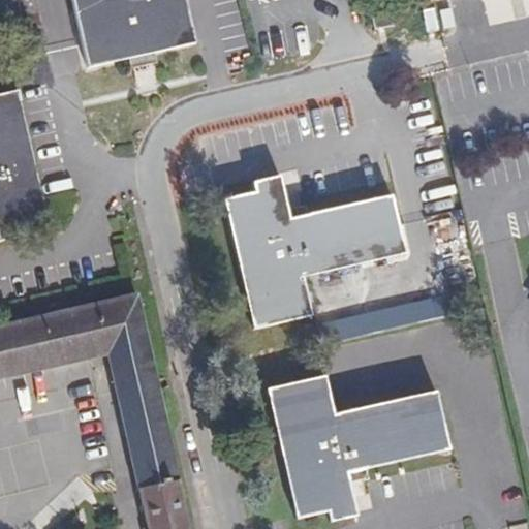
[(188,0),(76,0),(95,73),(146,61),(200,48),(188,0)]
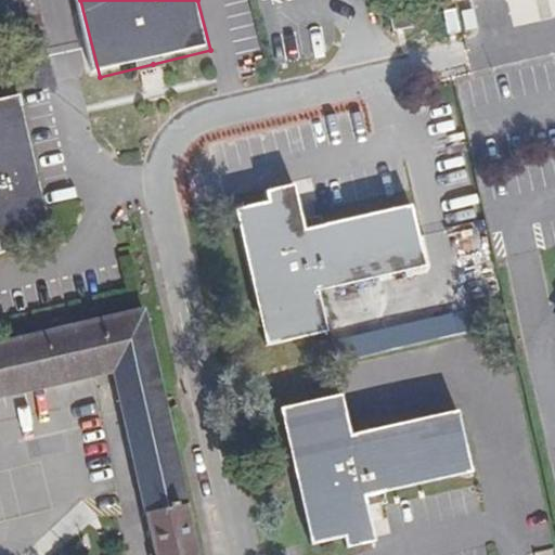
[(409,8),(390,12),(395,29),(413,26),(409,8)]
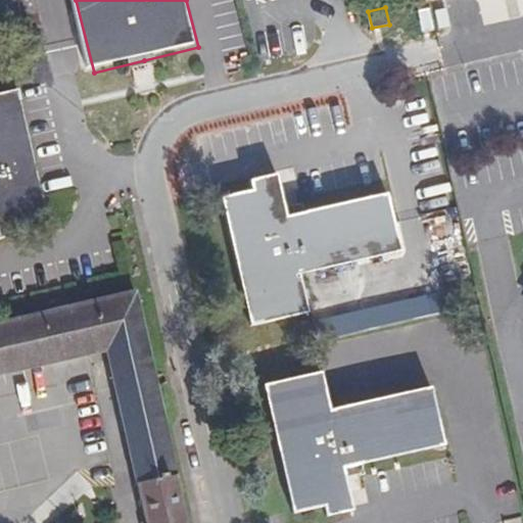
[(429,13),(419,16),(424,36),(434,33),(429,13)]
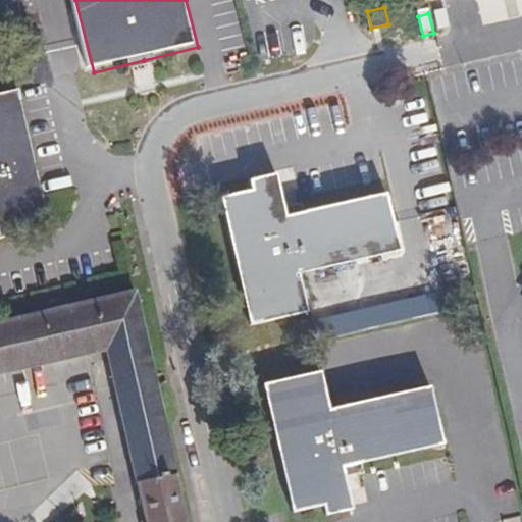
[(446,13),(436,15),(440,31),(450,29),(446,13)]
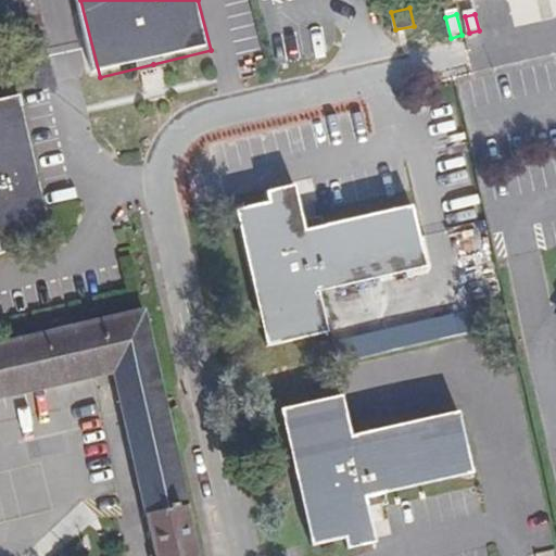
[(22,96),(0,100),(0,251),(23,247),(20,236),(51,229),(22,96)]
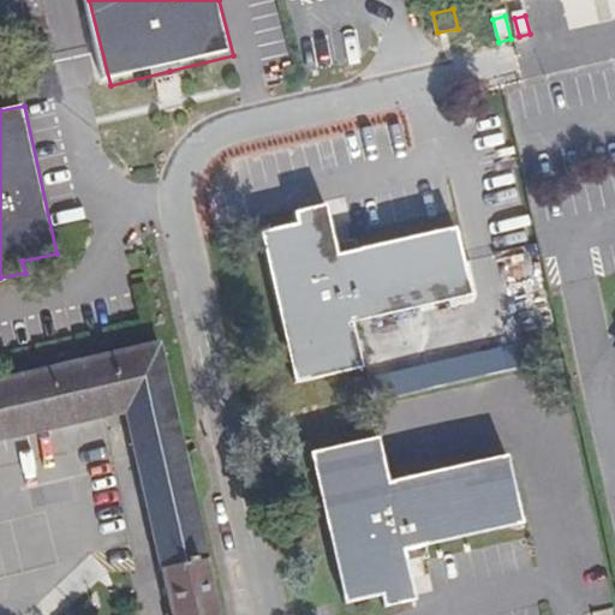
[(297,224),(261,232),(294,381),(362,365),(352,323),(471,296),(457,232),(336,260),(324,204),(293,212),(297,224)]
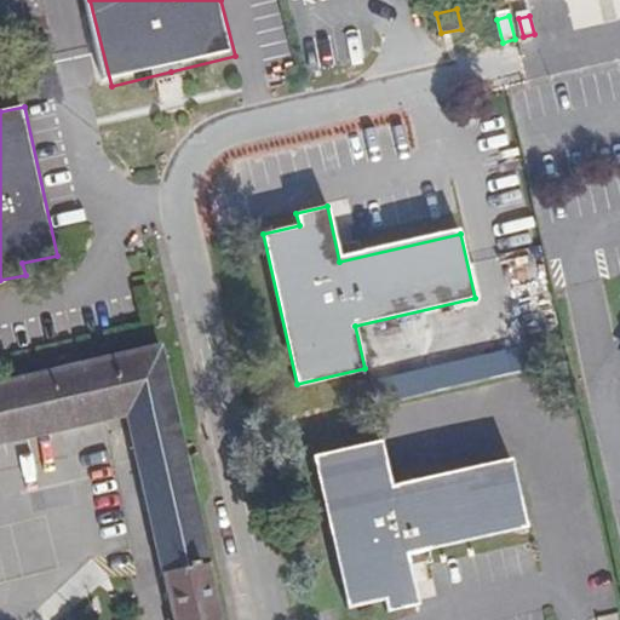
[(0,445),(124,415),(159,574),(164,573),(173,619),(223,619),(160,343),(0,379),(0,445)]
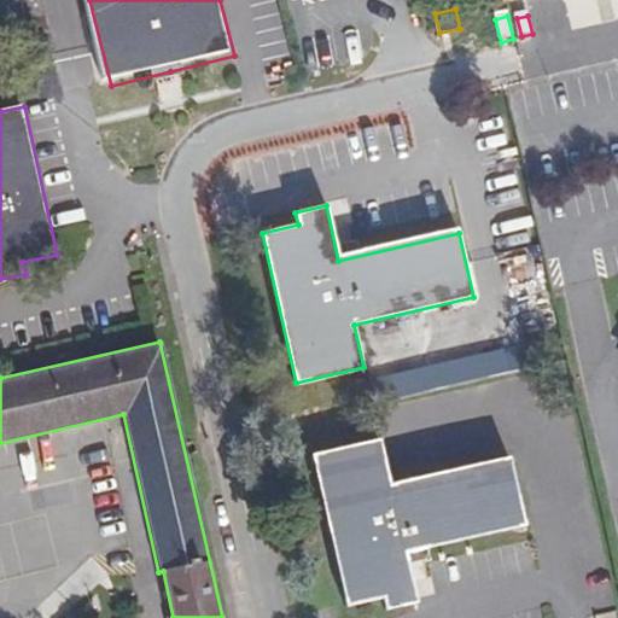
[(379,439),(312,455),(347,604),(382,595),(385,607),(417,600),(404,552),(525,523),(509,456),(390,484),(379,439)]
